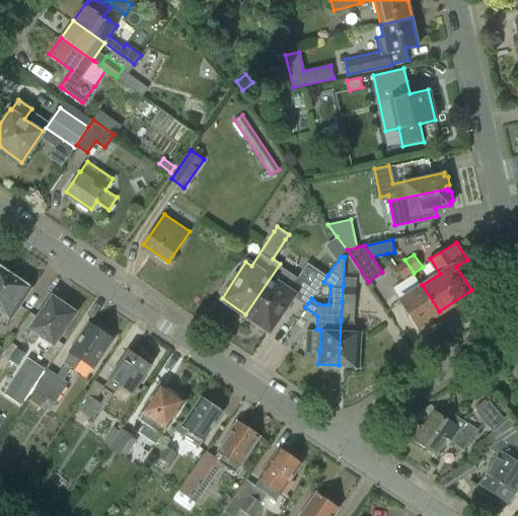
[(414,273),(404,260),(395,266),(404,279),(414,273)]
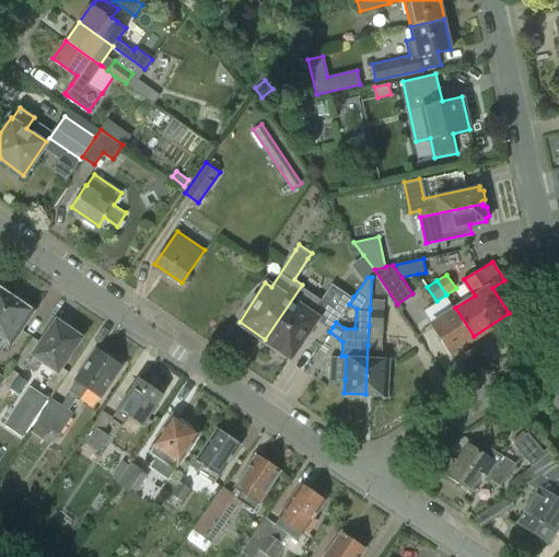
[(302,285),(265,339),(291,357),(317,317),(333,327),(336,322),(349,304),(353,297),(332,281),(321,297),(302,285)]
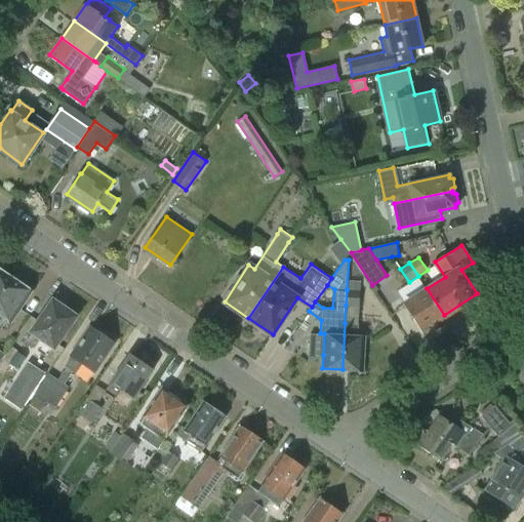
[(0,297),(13,278),(6,272),(6,269),(0,265),(0,297)]
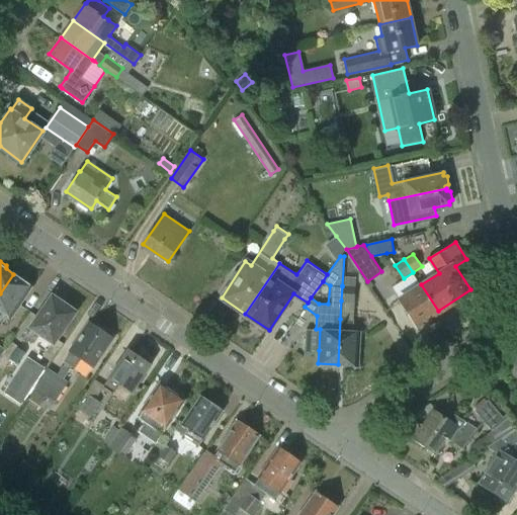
[(13,274),(0,293),(0,318),(4,312),(9,315),(29,285),(26,283),(27,279),(22,276),(19,277),(13,274)]
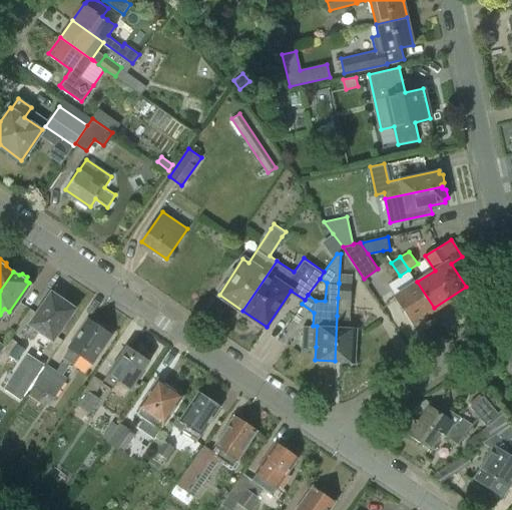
[(434,308),(417,282),(396,296),(413,322),(422,316),(424,319),(428,320),(434,316),(434,313),(432,310),(434,308)]
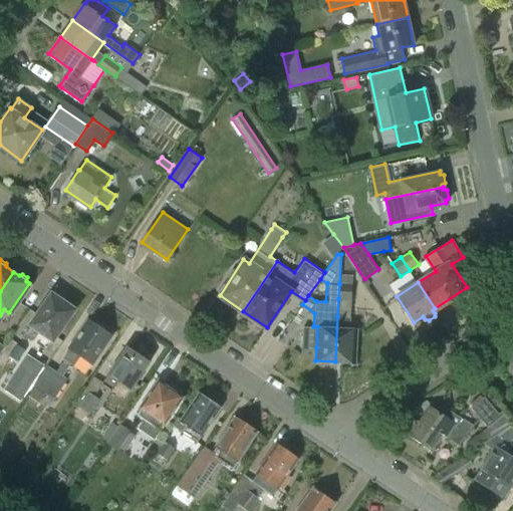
[(339,283),(338,298),(351,298),(352,284),(339,283)]
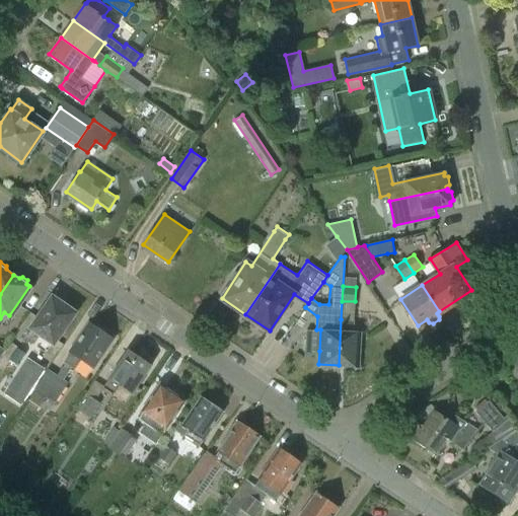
[(25,337),(34,343),(41,334),(53,342),(74,311),(72,309),(72,305),(66,301),(62,303),(53,296),(25,337)]
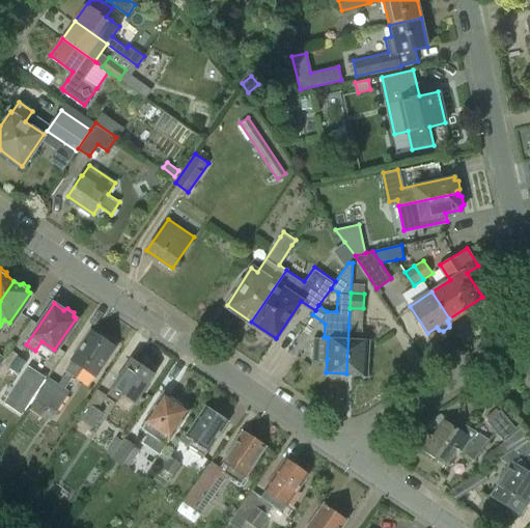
[(349,327),(346,373),(367,374),(369,339),(362,339),(362,327),(349,327)]
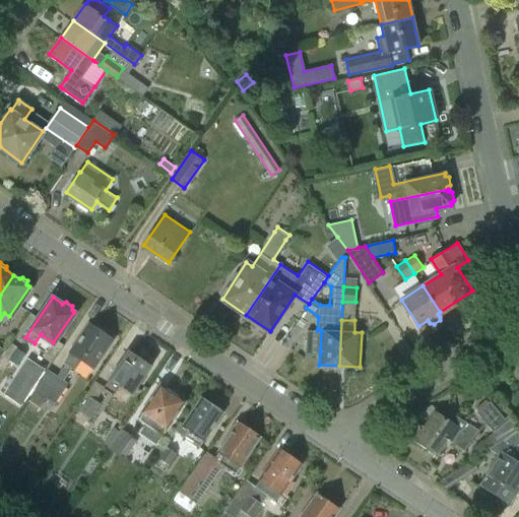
[(70,349),(71,350),(64,361),(66,362),(58,375),(64,379),(72,367),(74,368),(81,358),(92,366),(112,337),(108,335),(110,333),(103,328),(101,330),(88,322),(70,349)]
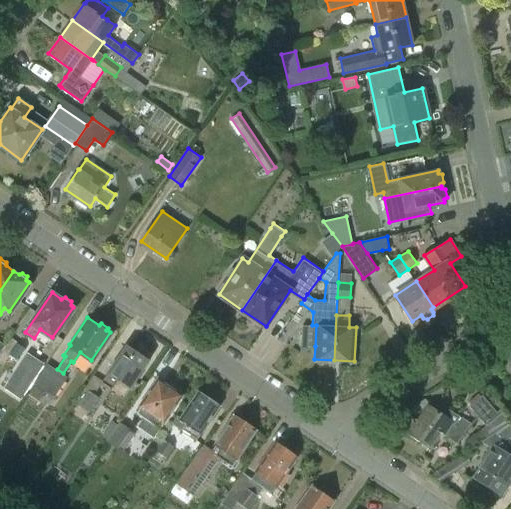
[(9,353),(18,360),(27,348),(18,342),(9,353)]
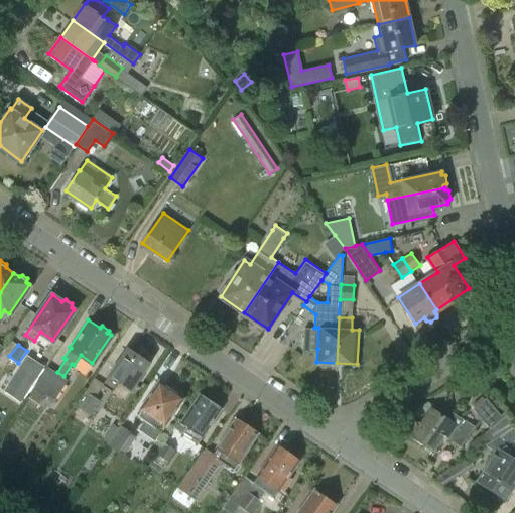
[(118,382),(130,390),(150,362),(148,360),(149,358),(140,352),(138,353),(127,346),(102,383),(112,390),(118,382)]
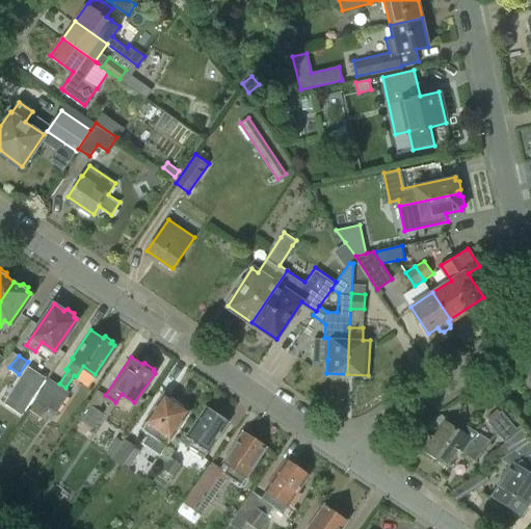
[(49,406),(56,412),(70,391),(65,388),(59,384),(50,376),(35,397),(37,399),(49,406)]
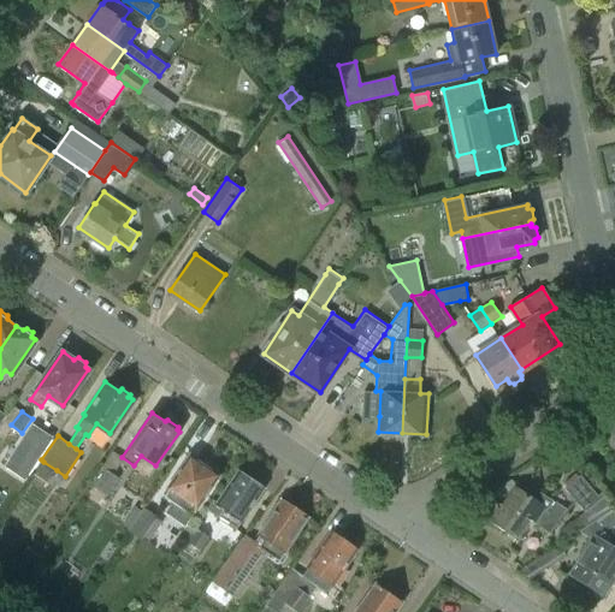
[(170,487),(164,495),(190,515),(196,506),(219,474),(220,475),(223,471),(206,458),(202,463),(191,455),(169,487),(170,487)]
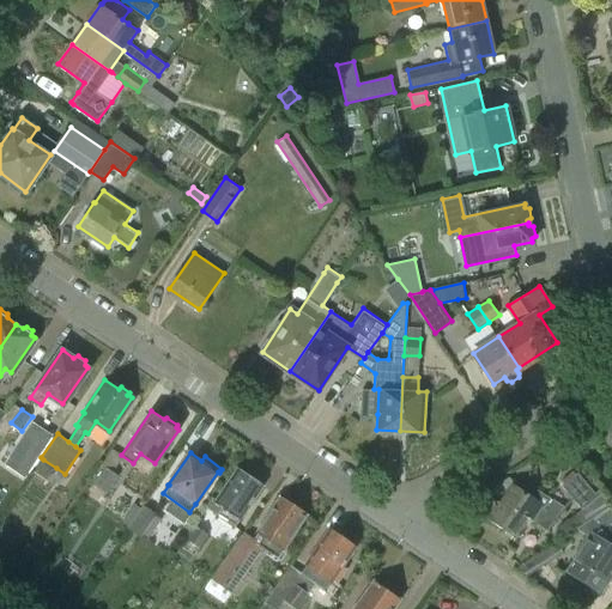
[(43,460),(35,473),(48,480),(56,468),(43,460)]
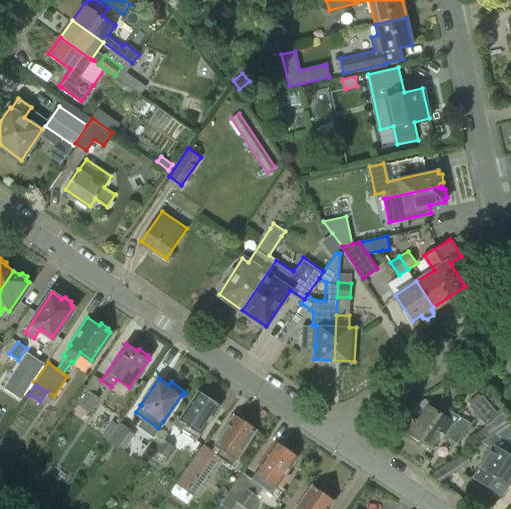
[(88,389),(78,404),(79,404),(89,411),(100,396),(88,389)]
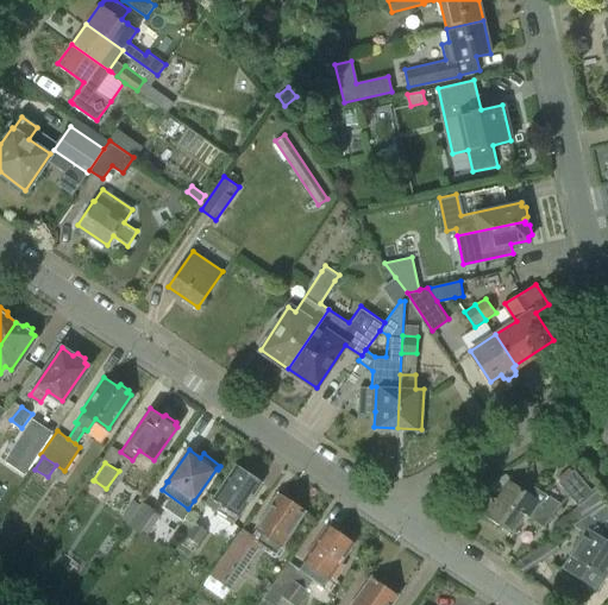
[(261,481),(257,479),(257,476),(250,471),(246,472),(234,464),(214,495),(211,493),(205,502),(215,510),(217,508),(232,520),(237,512),(239,512),(261,481)]
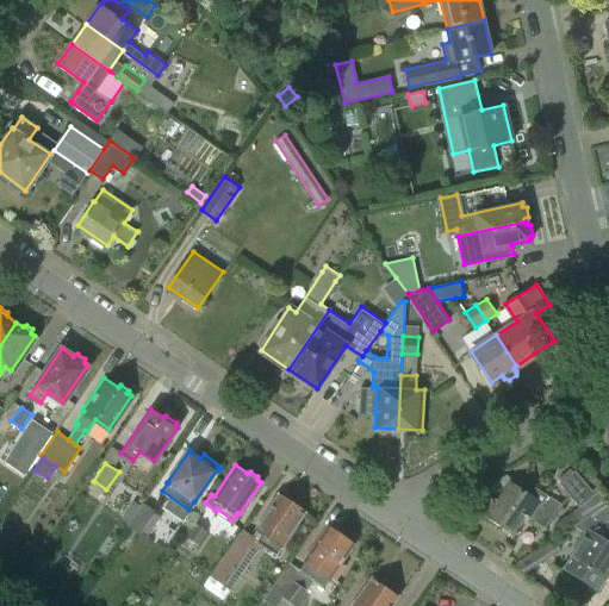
[(563,480),(559,482),(578,505),(595,493),(575,469),(573,469),(571,467),(559,476),(563,480)]
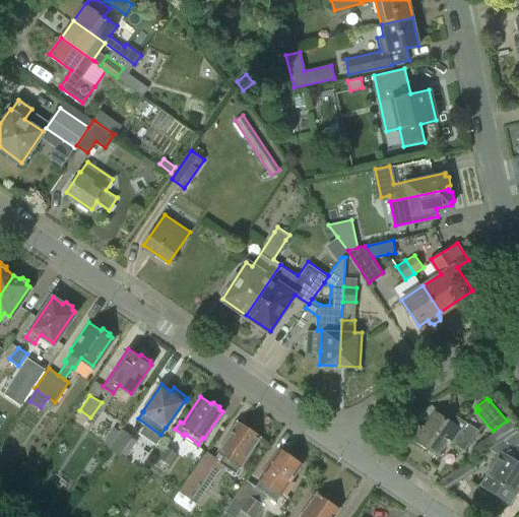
[(417,423),(409,435),(414,439),(437,454),(449,437),(454,441),(454,442),(464,449),(477,430),(460,416),(450,410),(445,417),(435,409),(424,427),(417,423)]
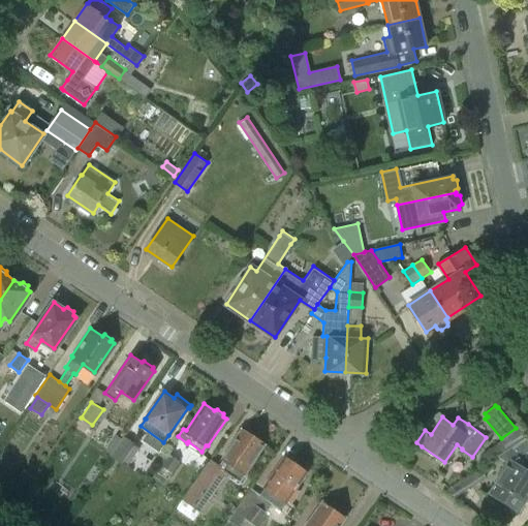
[(501,438),(497,442),(498,442),(503,451),(524,437),(517,427),(516,428),(501,438)]
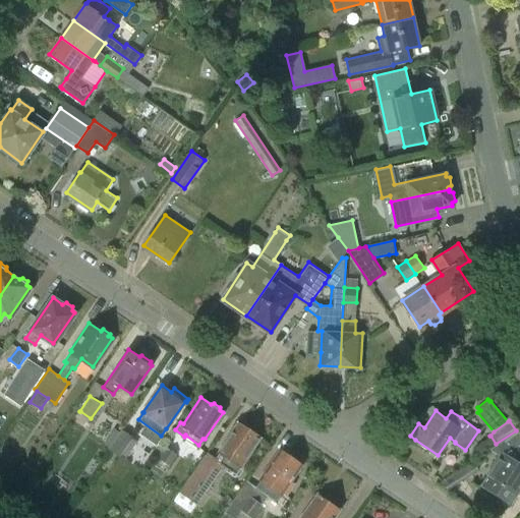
[(208,452),(180,492),(198,504),(224,465),(228,468),(226,470),(237,477),(240,476),(245,468),(240,465),(260,438),(256,435),(256,432),(249,427),(246,428),(237,422),(218,450),(219,451),(215,457),(208,452)]
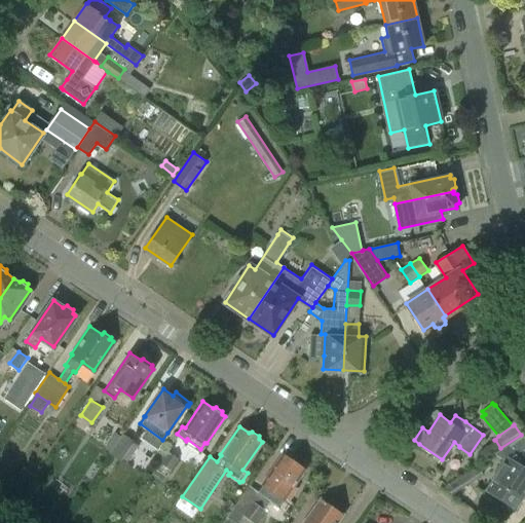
[(124,434),(111,453),(120,460),(135,440),(124,434)]
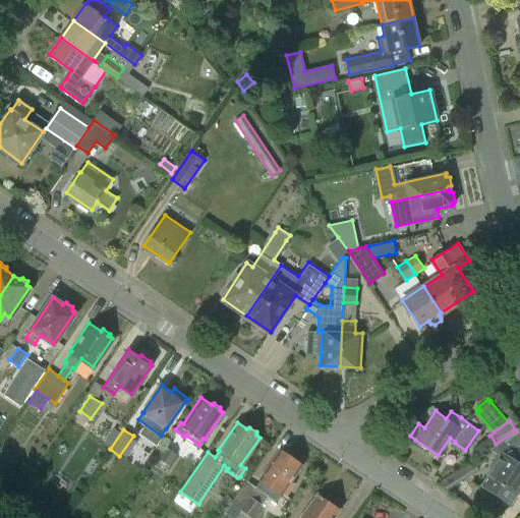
[(503,453),(481,484),(496,494),(519,458),(519,432),(517,430),(516,430),(496,444),(493,446),(503,453)]
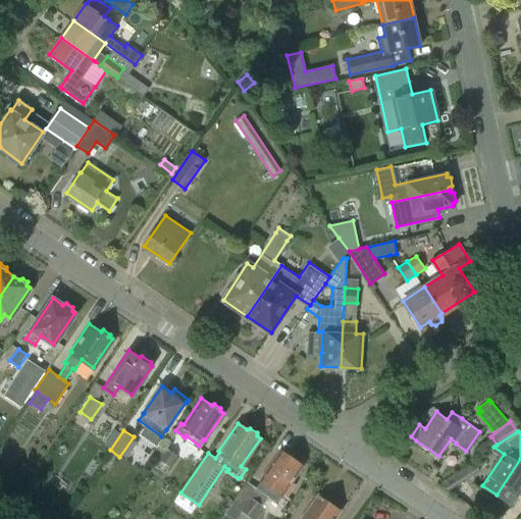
[(480,456),(493,447),(497,445),(491,436),(475,448),(480,456)]
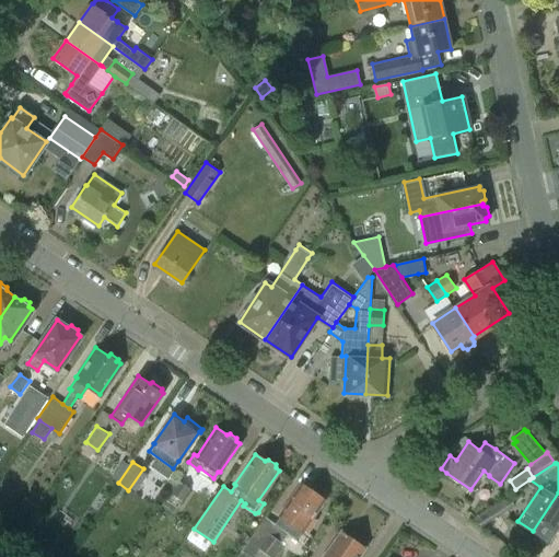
[(179,478),(171,491),(183,499),(191,486),(179,478)]
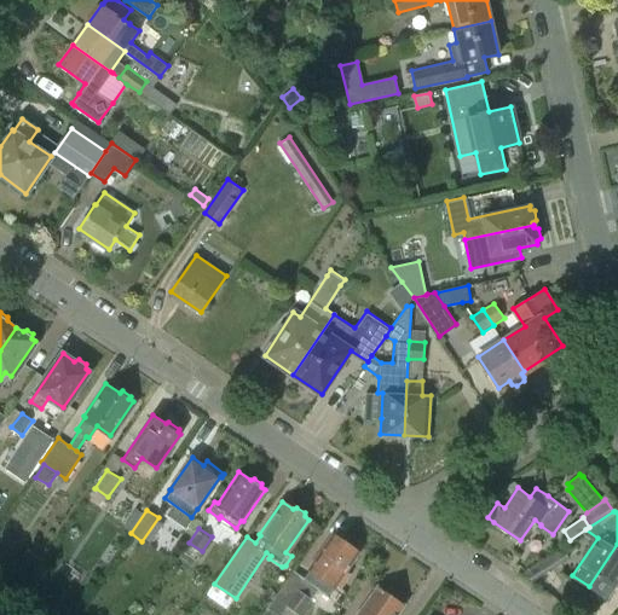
[(351,573),(347,570),(359,552),(353,547),(353,544),(347,540),(342,541),(333,534),(310,568),(311,569),(305,578),(294,569),(269,607),(279,614),(299,614),(319,589),(328,595),(334,587),(336,589),(338,586),(340,589),(351,573)]
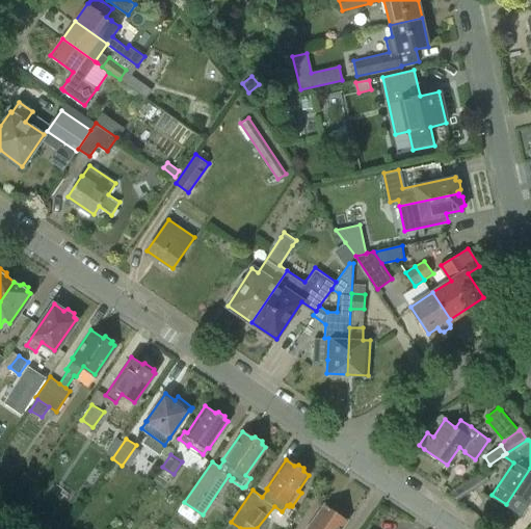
[(530,468),(506,504),(521,514),(530,499),(530,468)]
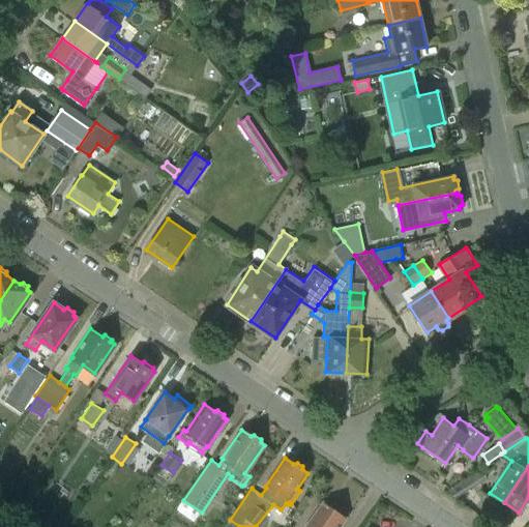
[(477,469),(460,480),(466,491),(483,479),(477,469)]
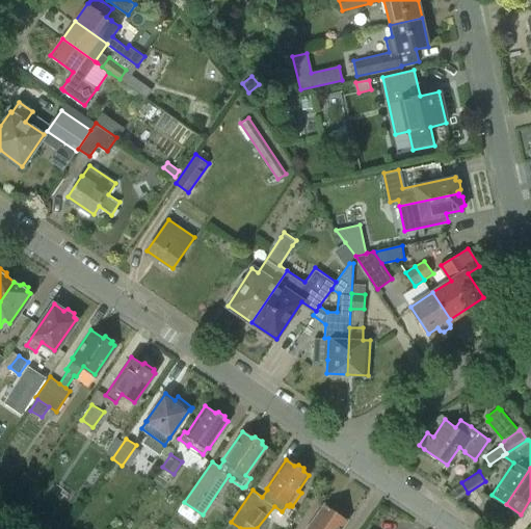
[(340,528),(347,519),(344,517),(344,512),(338,508),(335,510),(324,503),(306,528),(340,528)]
